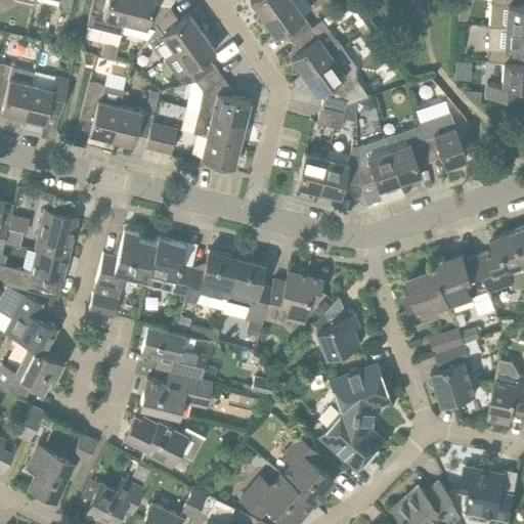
[(0,0),(0,7),(11,10),(12,0),(0,0)]
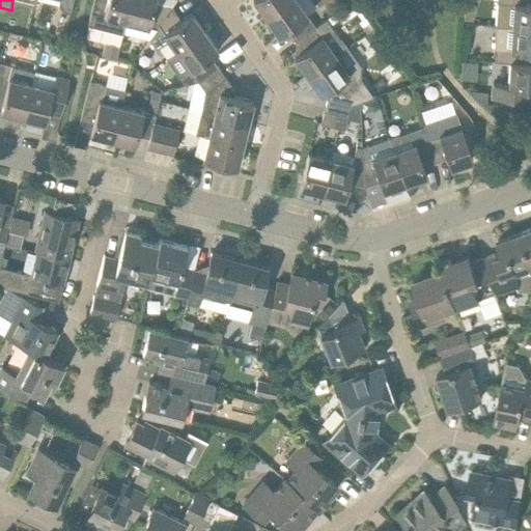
[(70,15),(74,0),(73,0),(59,0),(59,6),(62,12),(70,15)]
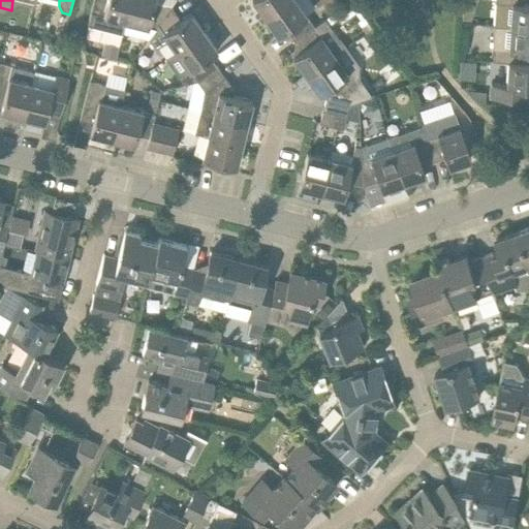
[(122,35),(125,23),(130,0),(93,0),(91,13),(87,26),(122,35)]
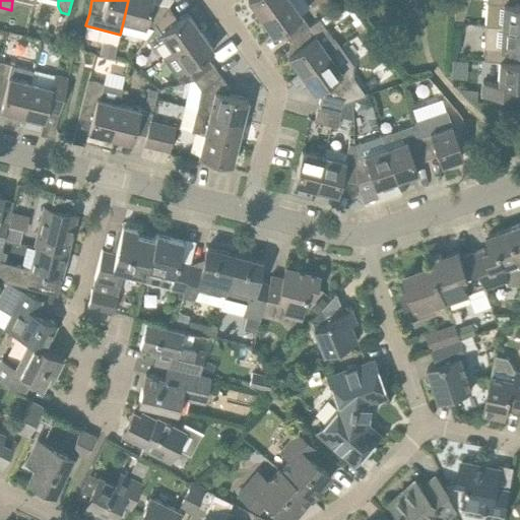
[(128,0),(123,22),(152,29),(168,8),(151,4),(151,0),(128,0)]
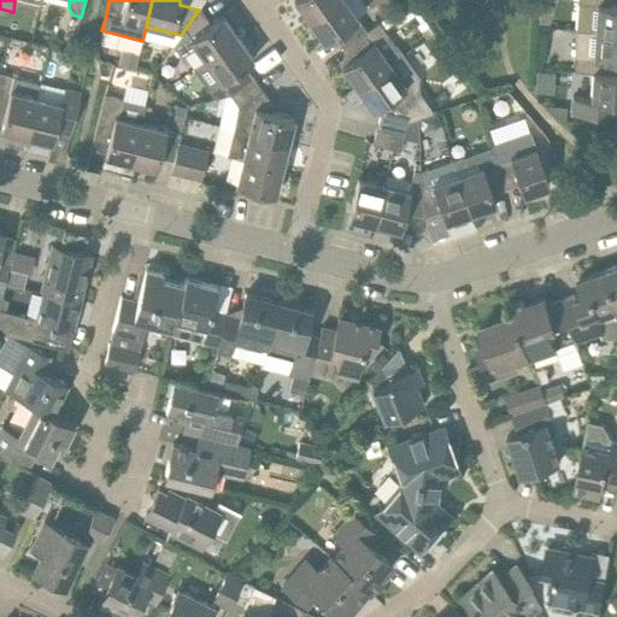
[(309,22),(339,0),(293,0),(294,0),(309,22)]
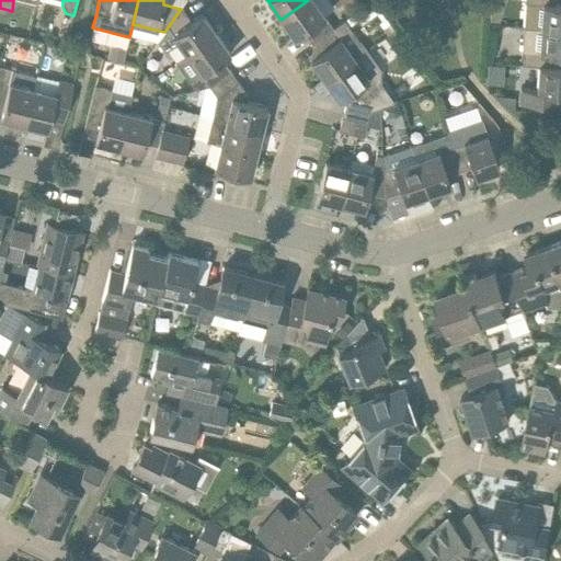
[(311,45),(333,30),(311,0),(308,0),(281,20),(295,39),(304,34),(311,45)]
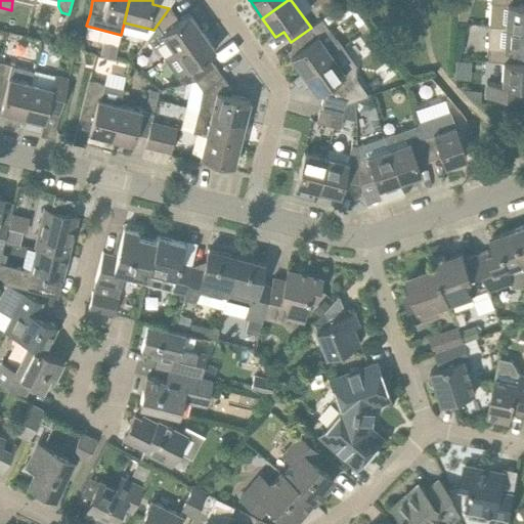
[(492,0),(491,27),(523,28),(523,5),(519,5),(519,0),(492,0)]
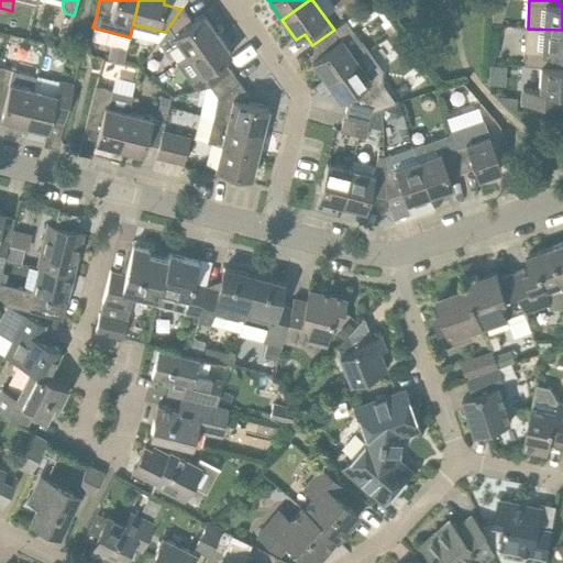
[(187,56),(217,35),(202,15),(191,23),(181,9),(165,32),(170,40),(174,37),(187,56)]
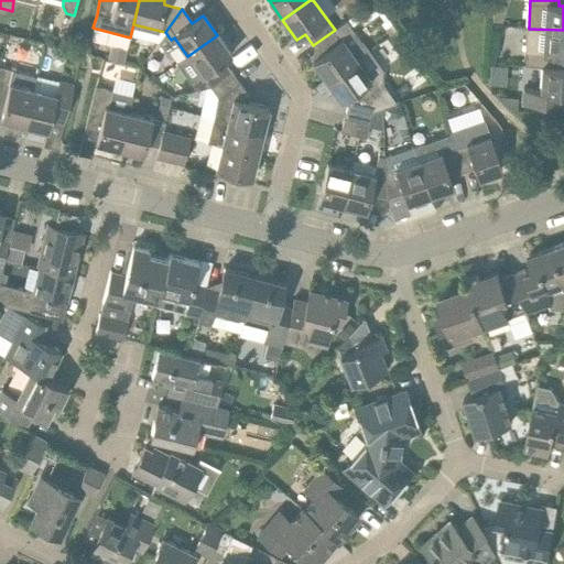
[(542,68),(554,68),(555,55),(563,55),(563,30),(529,29),(527,67),(542,68)]
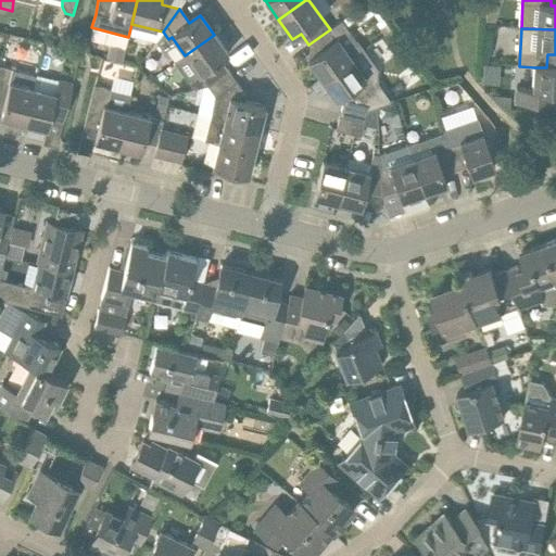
[(321,80),(352,59),(330,29),(308,45),(316,55),(307,61),(321,80)]
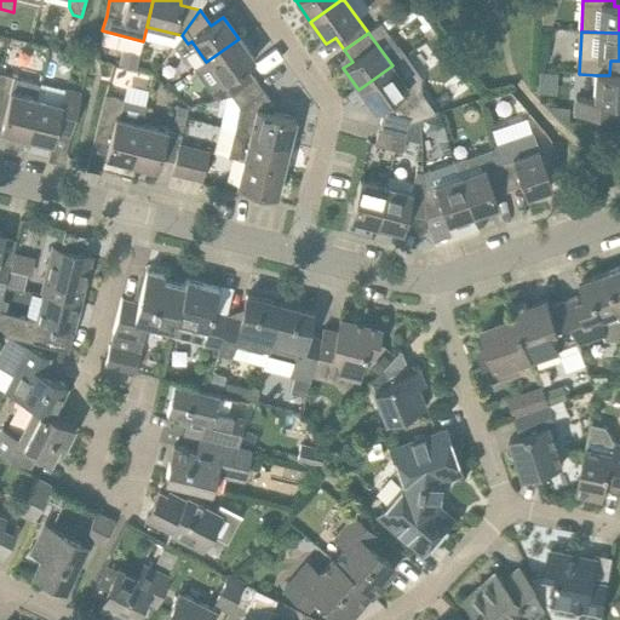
[(230,97),(254,80),(246,67),(254,61),(239,39),(206,62),(195,69),(216,99),(230,97)]
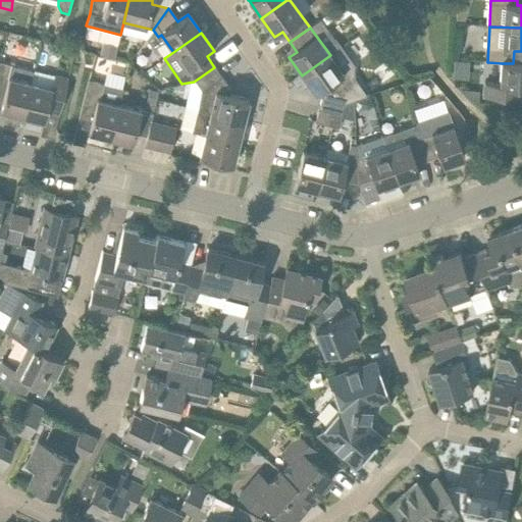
[(342,116),(345,103),(346,103),(364,97),(356,86),(346,72),(356,65),(343,47),(330,55),(302,75),(315,94),(318,92),(322,98),(321,97),(317,110),(342,116)]
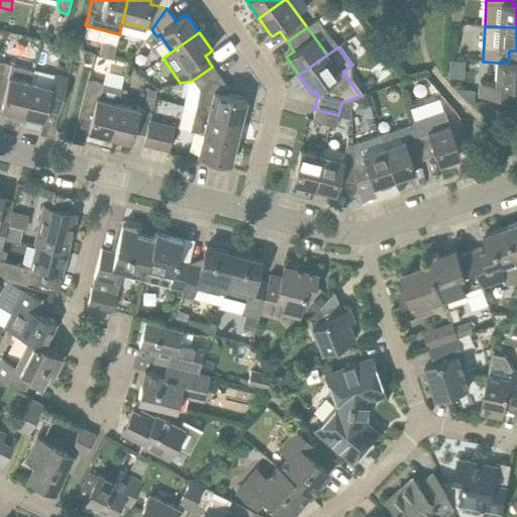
[(0,109),(21,115),(30,83),(9,77),(12,65),(0,62),(0,100),(2,101),(0,109)]
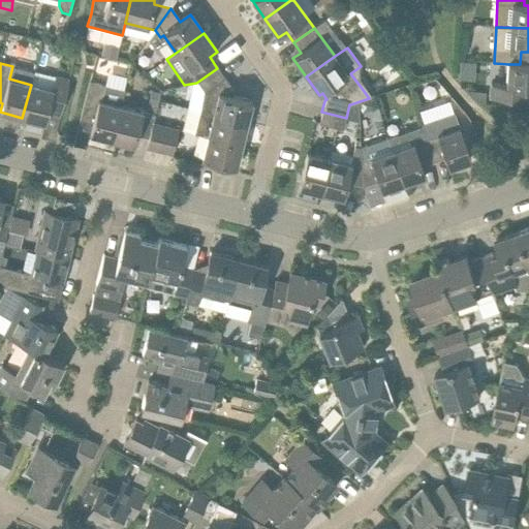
[(528,64),(520,64),(508,64),(507,87),(492,86),(491,98),(518,100),(519,88),(528,88),(528,64)]
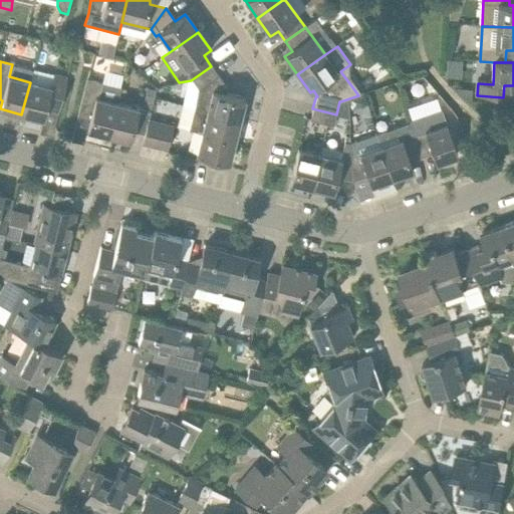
[(194,109),(239,120),(245,99),(225,94),(227,88),(211,66),(191,80),(199,90),(194,109)]
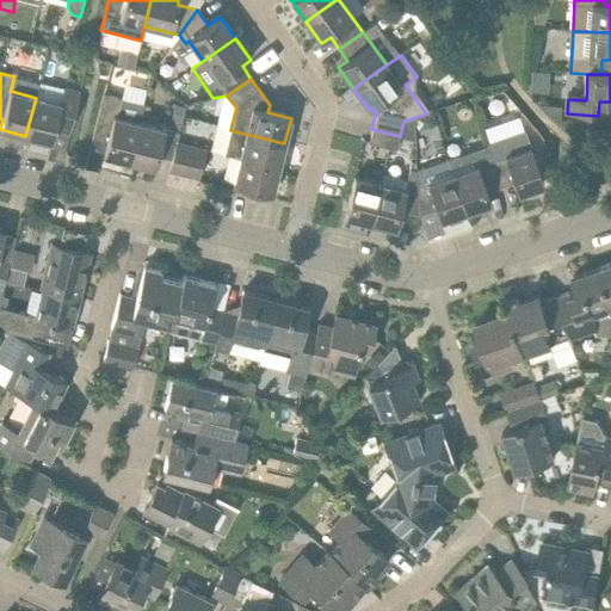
[(104,155),(129,162),(139,123),(118,118),(122,99),(103,94),(98,113),(91,141),(106,144),(104,155)]
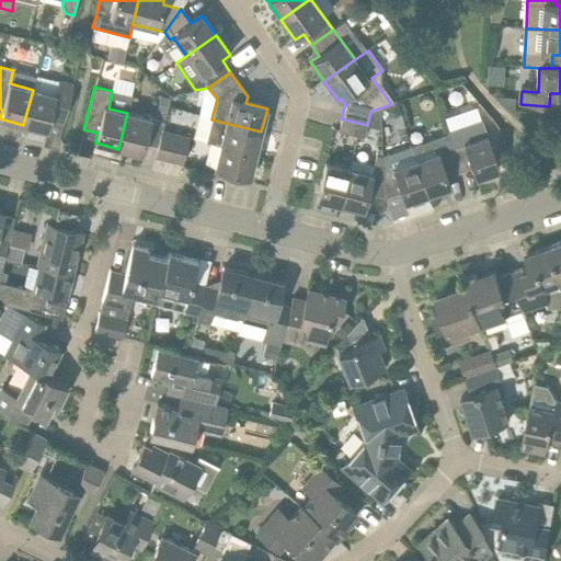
[(33,90),(23,125),(47,132),(49,122),(64,125),(70,99),(33,90)]
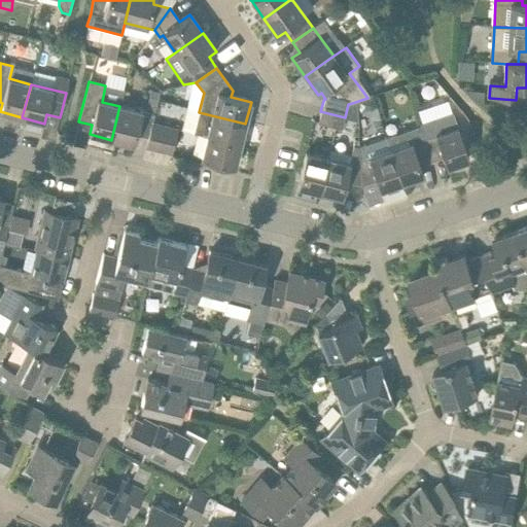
[(136,136),(148,139),(151,125),(152,125),(154,115),(119,106),(111,140),(134,145),(136,136)]
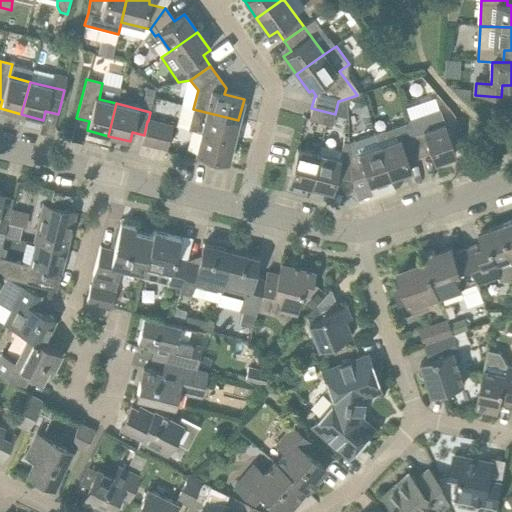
[(311,108),(309,120),(332,126),(335,114),(311,108)]
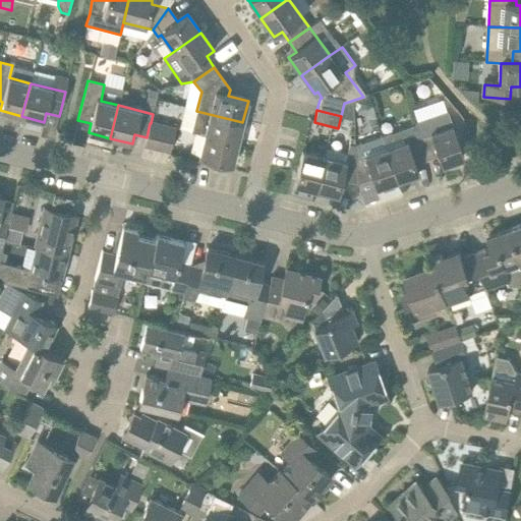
[(205,135),(237,143),(242,122),(196,111),(191,132),(205,135)]
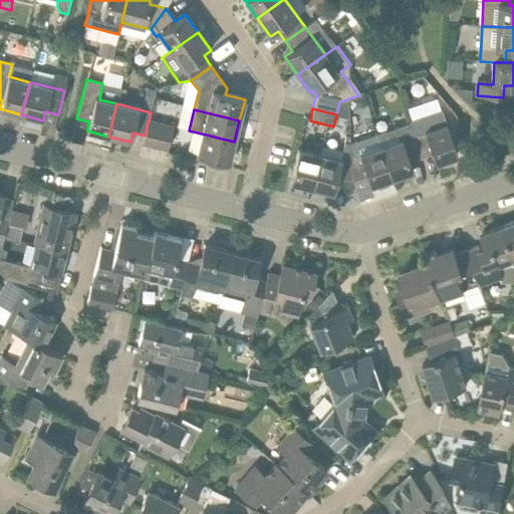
[(155,148),(161,124),(149,121),(148,121),(145,136),(142,145),(155,148)]
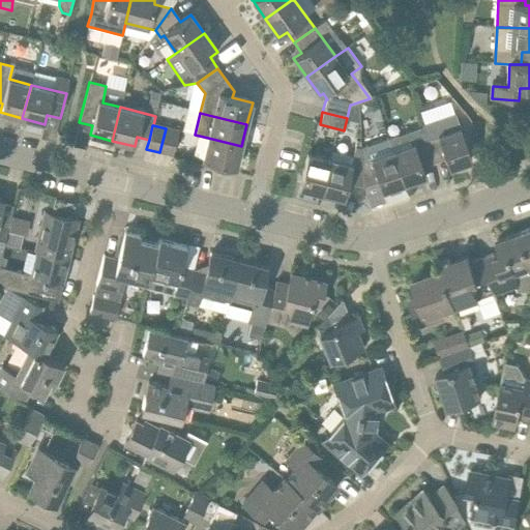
[(166,128),(159,152),(172,155),(178,131),(166,128)]
